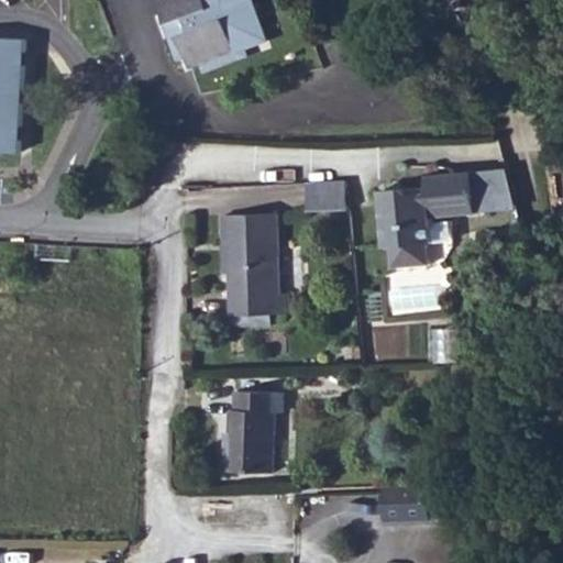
[(155,0),(164,25),(175,21),(179,33),(175,35),(186,68),(242,50),(241,47),(234,28),(255,20),(257,20),(250,0),(155,0)]
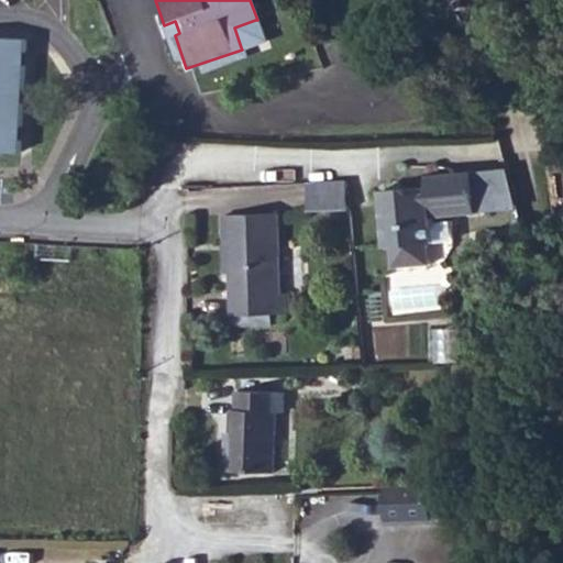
[(262,41),(255,20),(234,28),(241,47),(262,41)]
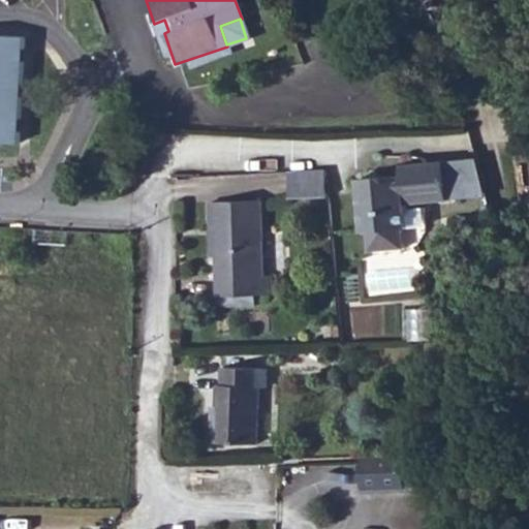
[(0,137),(26,138),(29,39),(0,37),(0,137)]
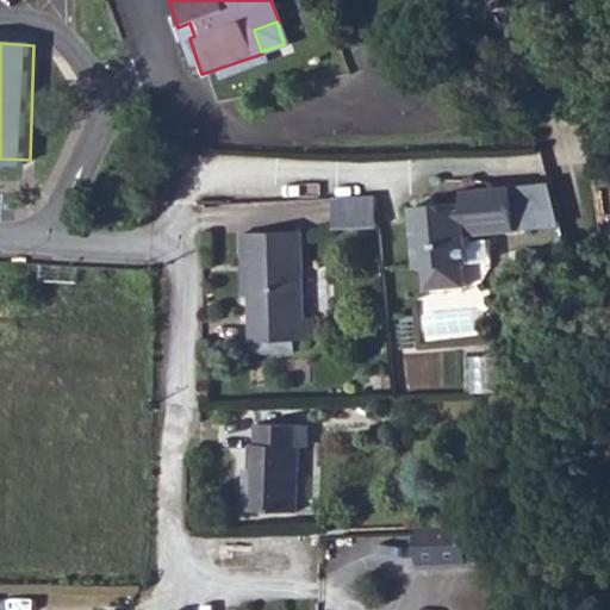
[(506,190),(456,193),(458,205),(459,217),(446,218),(434,207),(405,209),(410,267),(415,267),(417,291),(459,288),(458,265),(462,265),(461,237),(509,235),(506,190)]
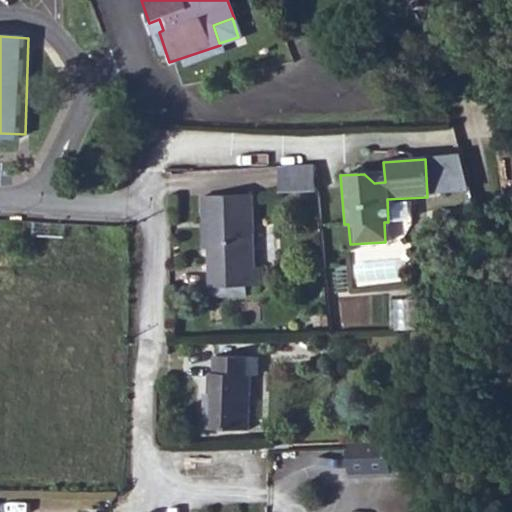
[(312,167),(277,167),(277,189),(312,189),(312,167)]
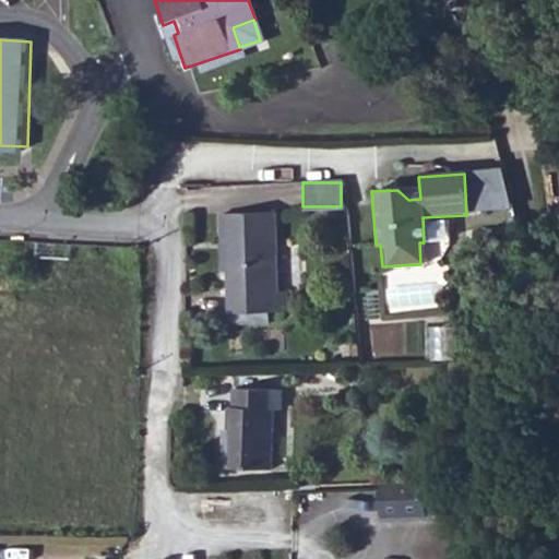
[(419,188),(397,190),(408,200),(420,199),(419,188)]
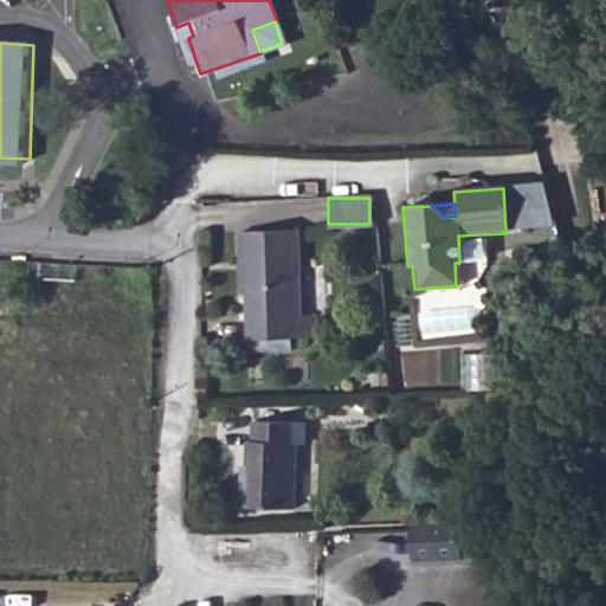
[(246,259),(246,276),(300,275),(297,230),(242,230),(242,259),(246,259)]
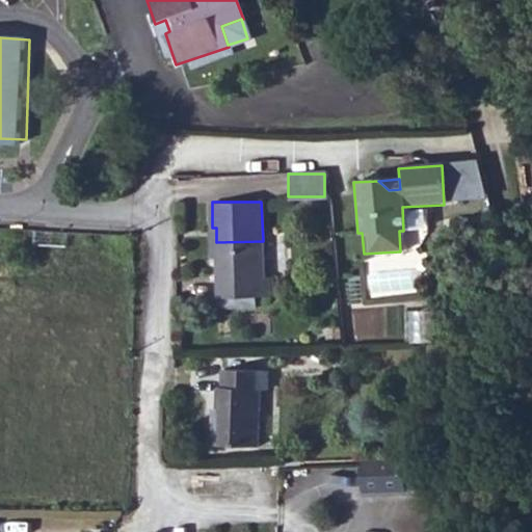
[(263,241),(216,242),(218,301),(256,299),(264,299),(263,241)]
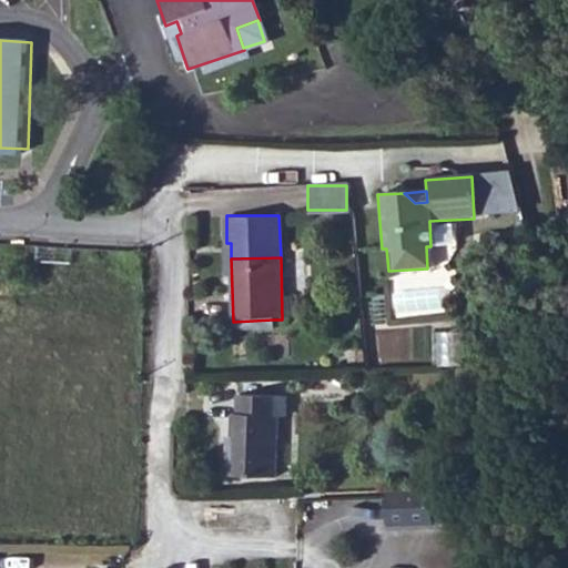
[(273,320),(233,322),(233,333),(273,331),(273,320)]
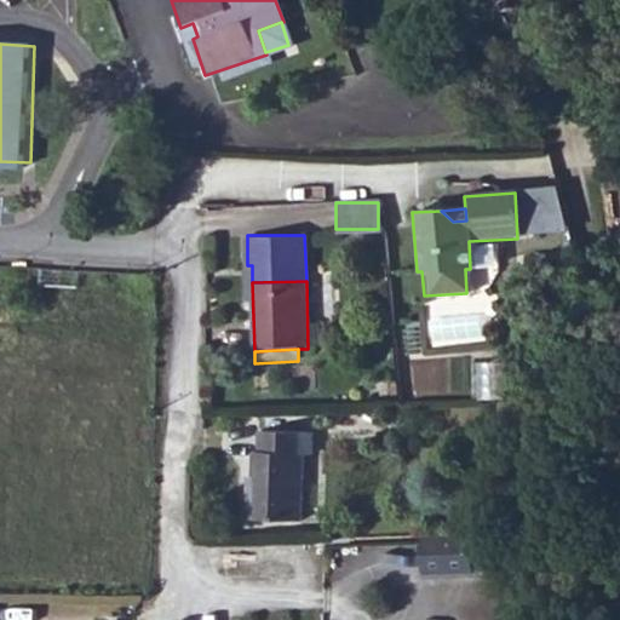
[(248,521),(303,523),(305,466),(314,468),(313,432),(262,432),(260,454),(254,453),(254,493),(247,494),(248,521)]
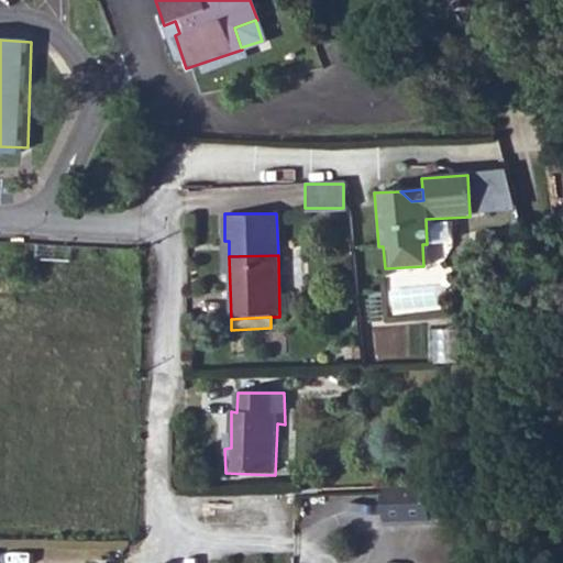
[(429,489),(384,487),(383,522),(428,525),(429,489)]
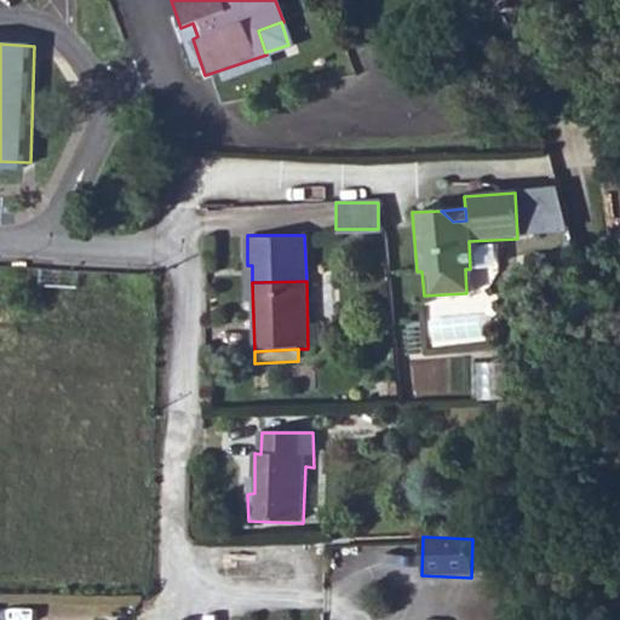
[(497,578),(500,540),(472,539),(471,578),(497,578)]
